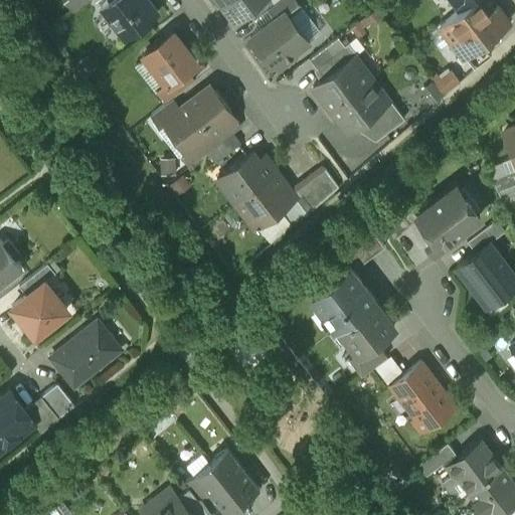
[(72,13),(90,0),(63,0),(72,13)]
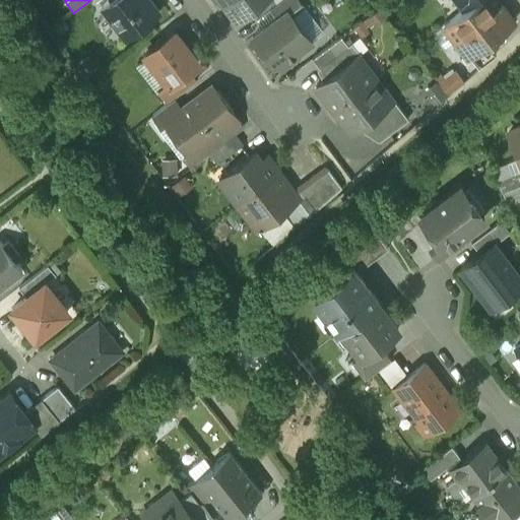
[(103,9),(126,40),(158,14),(147,0),(114,0),(110,3),(103,9)]
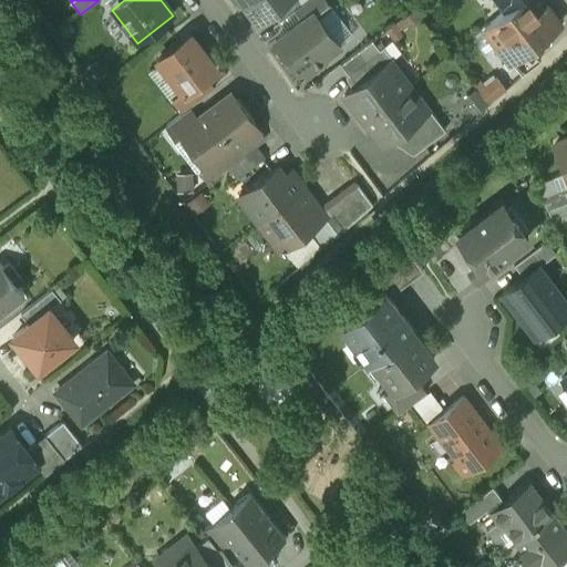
[(248,0),(243,4),(256,22),(275,8),(285,0),(248,0)]
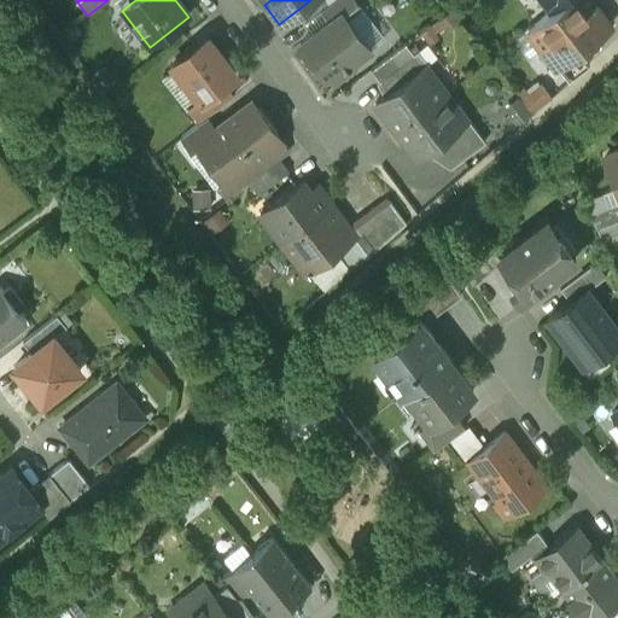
[(330,4),(326,0),(310,0),(299,9),(308,19),(330,4)]
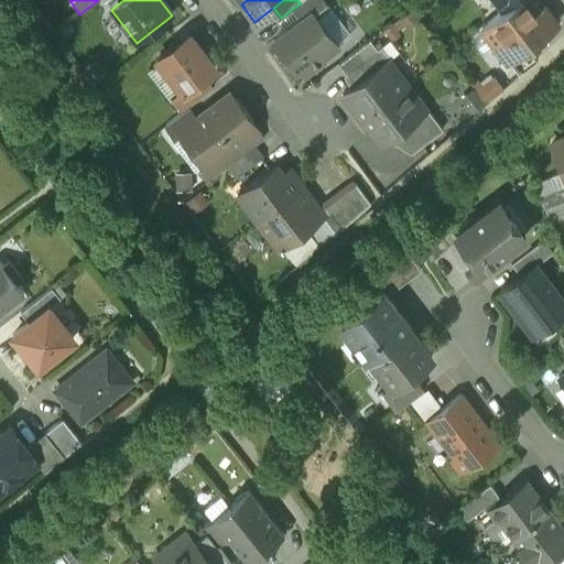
[(322,0),(304,0),(293,10),(301,20),(311,12),(316,18),(328,9),(322,0)]
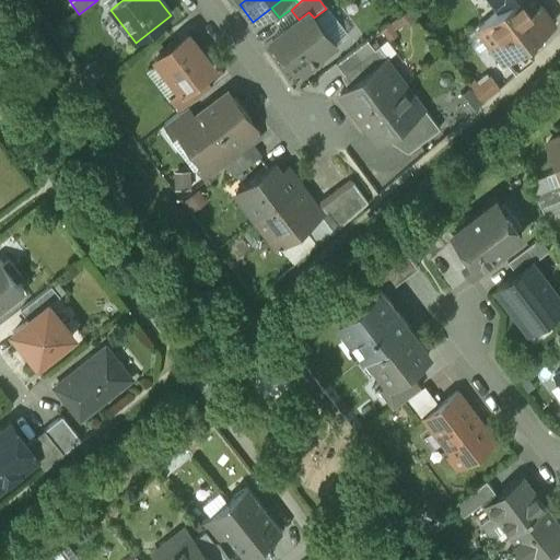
[(504,61),(524,46),(553,24),(535,0),(512,0),(499,10),(478,26),(504,61)]
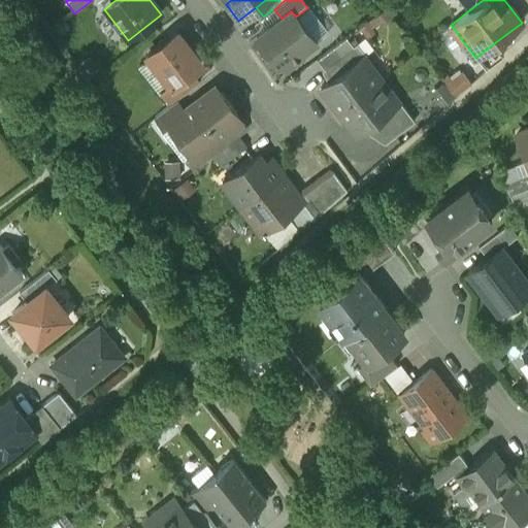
[(462,0),(470,9),(483,0),(462,0)]
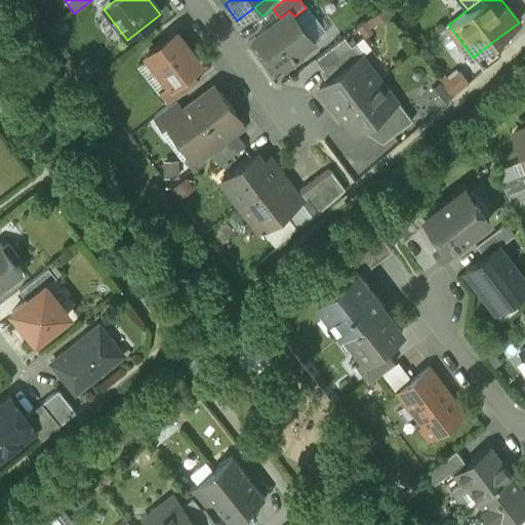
[(289,11),(280,18),(255,38),(276,65),(278,63),(282,69),(300,54),(299,52),(314,42),(294,16),(289,11)]
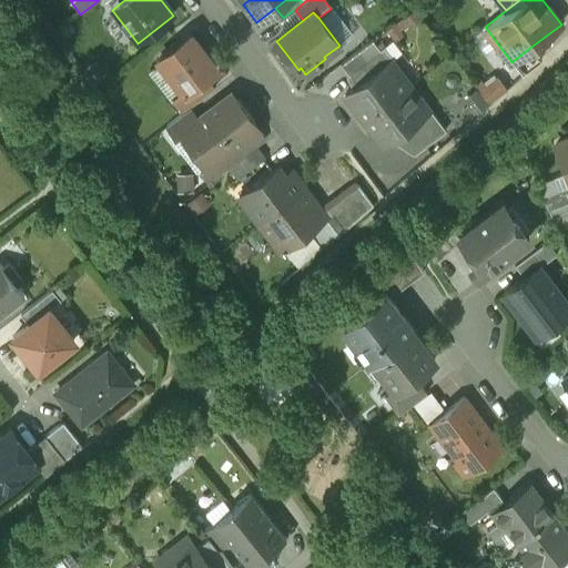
[(183,93),(185,94),(205,79),(215,71),(190,38),(159,61),(183,93)]
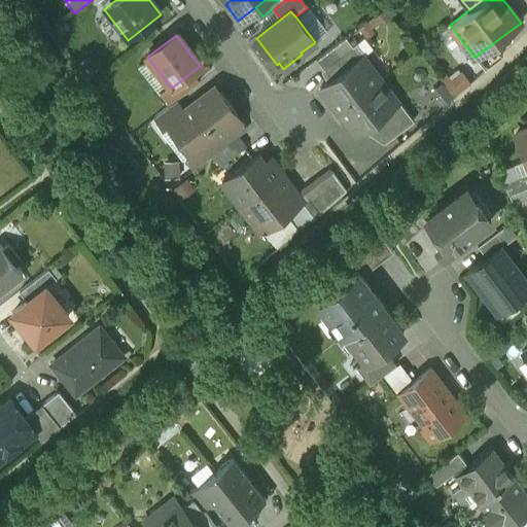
[(320,88),(337,110),(382,76),(356,42),(352,45),(346,37),(336,44),(342,54),(323,68),(331,79),(320,88)]
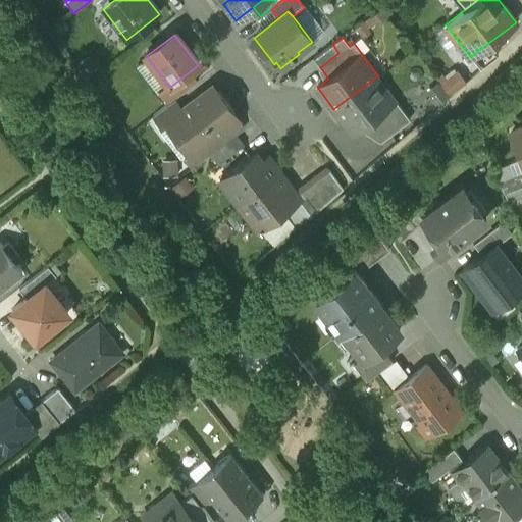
[(470,57),(480,69),(498,54),(488,43),(470,57)]
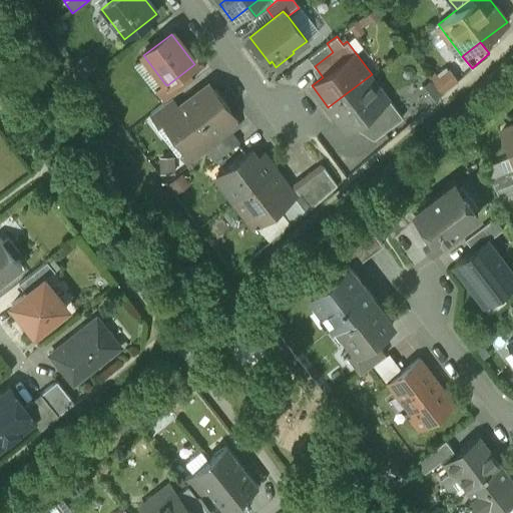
[(434,98),(458,76),(445,63),(422,85),(434,98)]
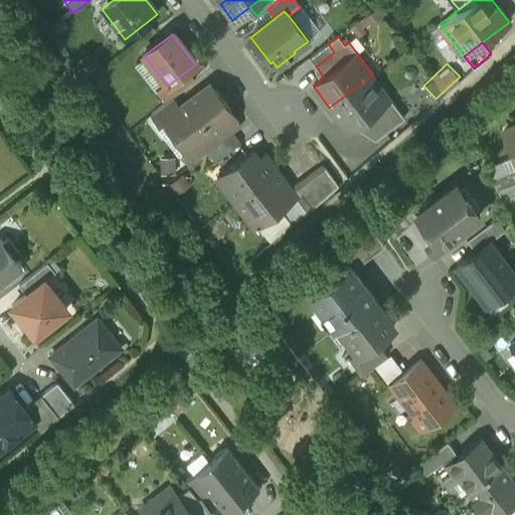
[(156,92),(165,105),(171,100),(194,82),(186,71),(168,86),(166,84),(156,92)]
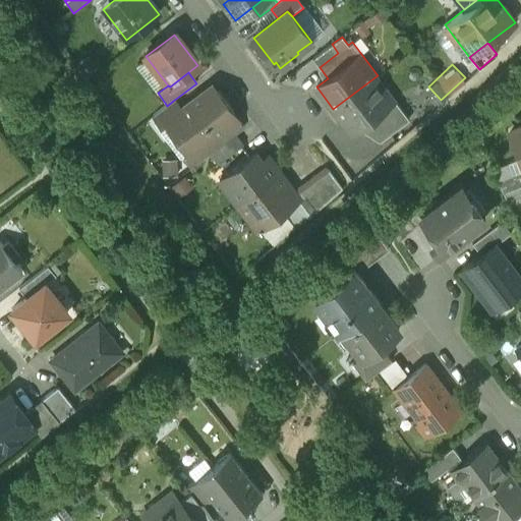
[(378,75),(333,109),(351,132),(364,121),(394,99),(378,75)]
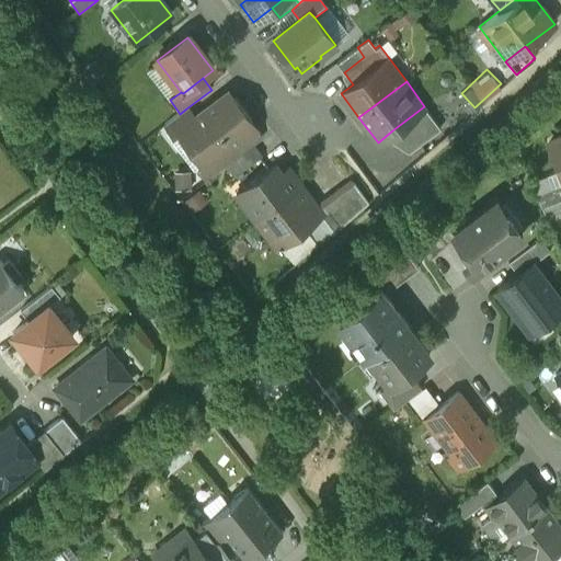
[(207,164),(228,149),(254,129),(250,123),(251,122),(235,99),(232,100),(228,94),(195,119),(181,129),(182,132),(206,162),(207,164)]
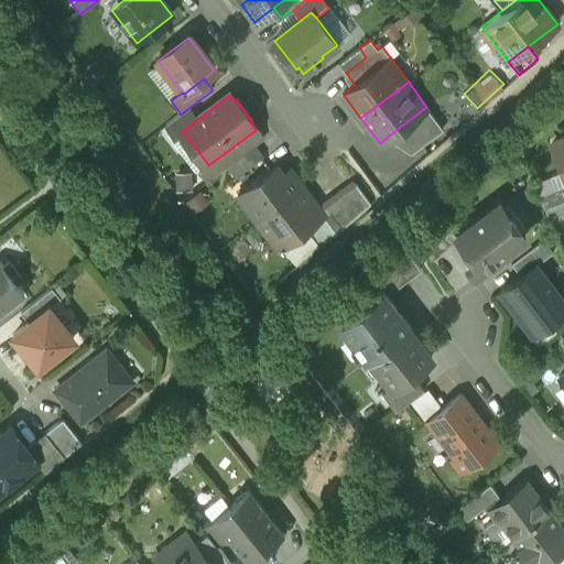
[(426,107),(394,131),(411,152),(443,128),(426,107)]
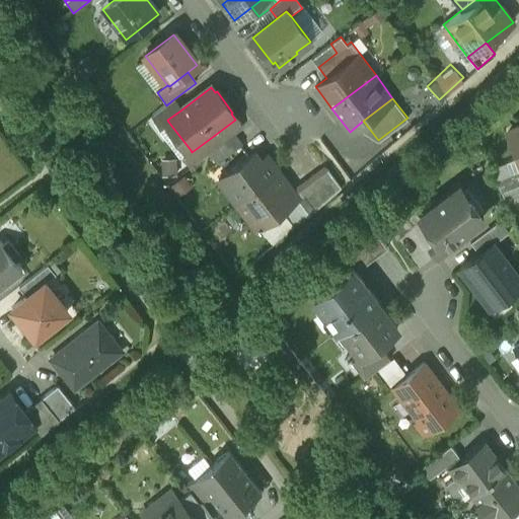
[(167,120),(180,110),(172,100),(166,105),(152,117),(160,128),(168,122),(167,120)]
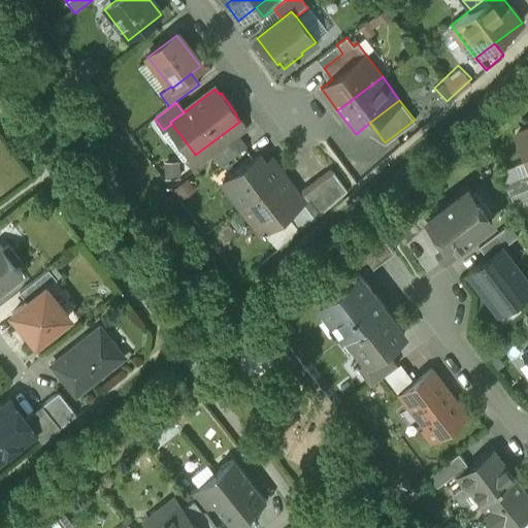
[(527,130),(516,135),(527,165),(527,130)]
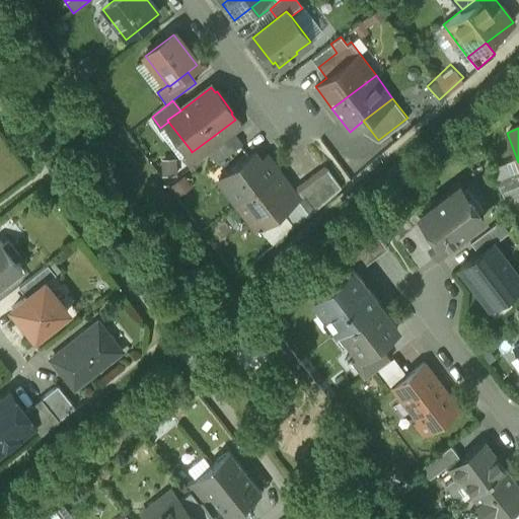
[(217,165),(242,145),(234,135),(219,147),(209,154),(217,165)]
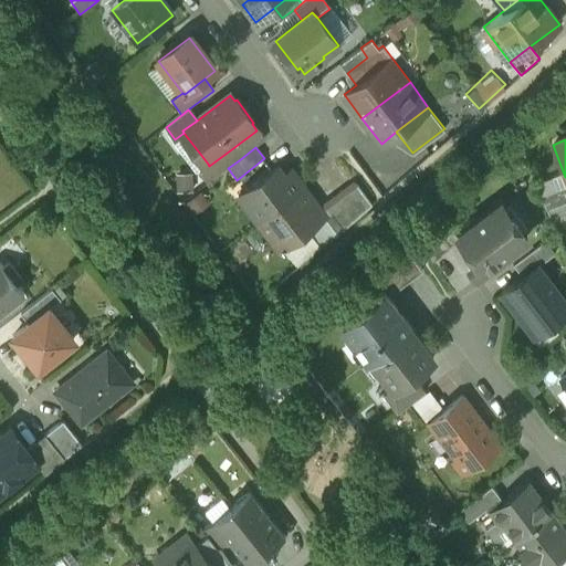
[(228,168),(239,160),(230,150),(209,166),(208,164),(199,170),(208,182),(228,168)]
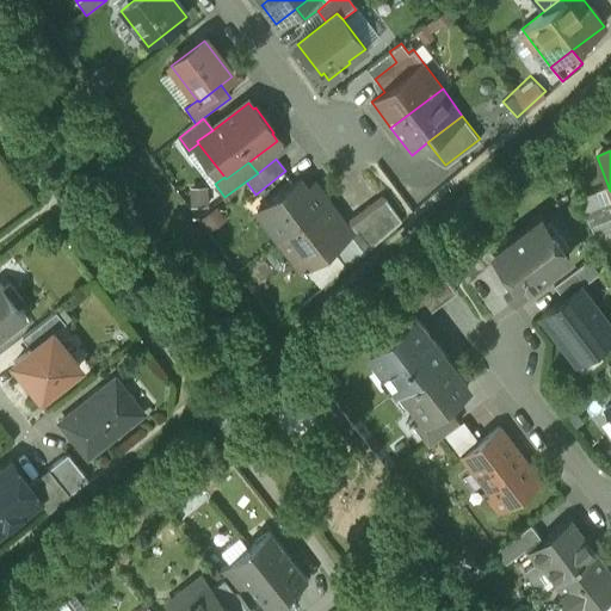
[(278,239),(326,202),(327,202),(314,184),(306,190),(298,180),(257,213),(277,239),(278,239)]
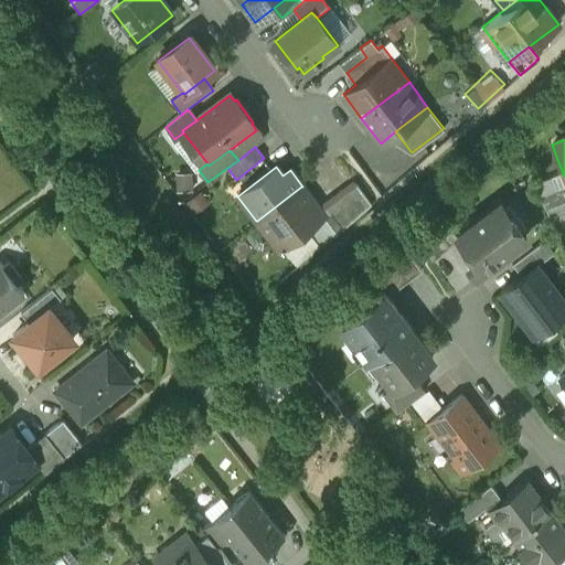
[(355,184),(324,208),(341,230),(371,204),(355,184)]
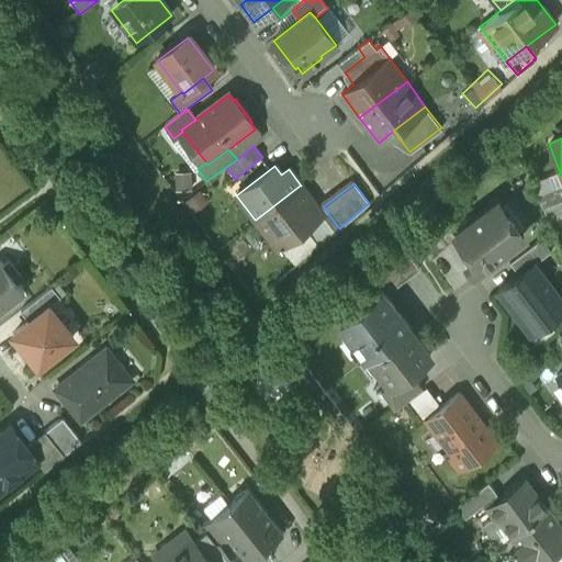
[(542,208),(561,200),(561,183),(537,193),(542,208)]
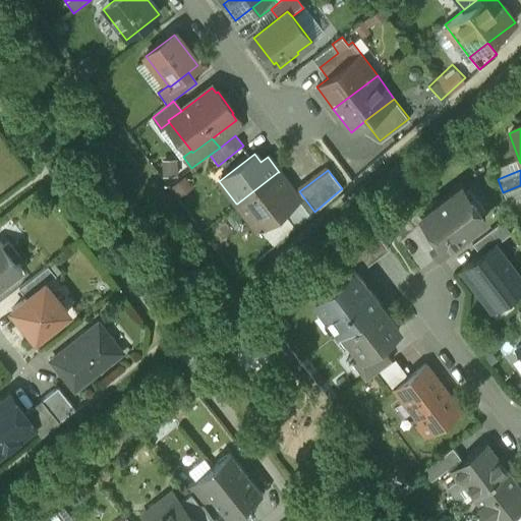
[(283,191),(289,187),(278,172),(237,204),(256,230),(292,204),(283,191)]
